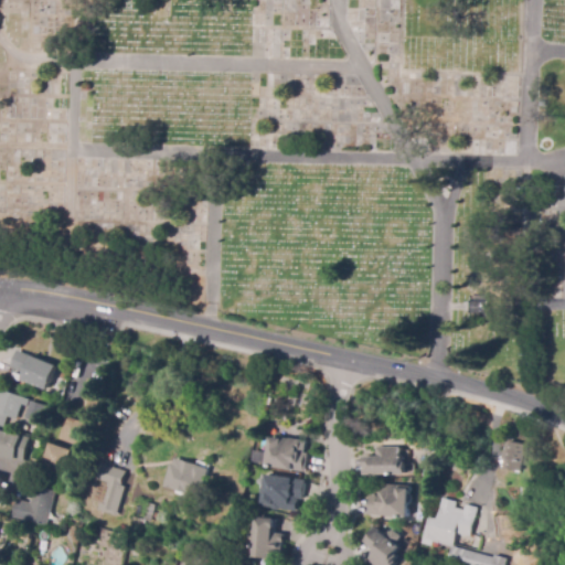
[(489,319),(471,319),(471,312),(466,312),(466,304),(471,304),(471,297),(489,297),(489,319)]
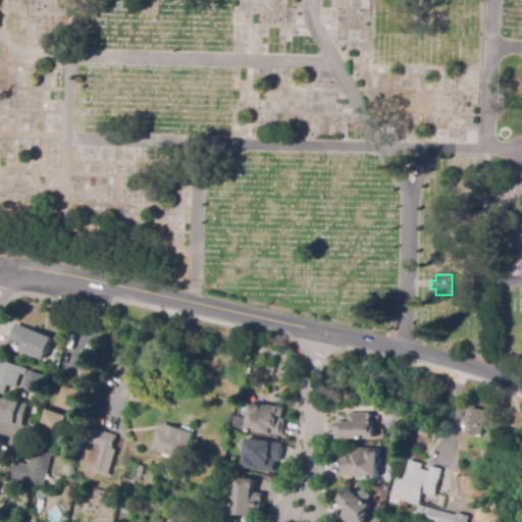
[(45,361),(21,352),(23,346),(10,341),(17,324),(31,330),(31,329),(54,338),(45,361)]
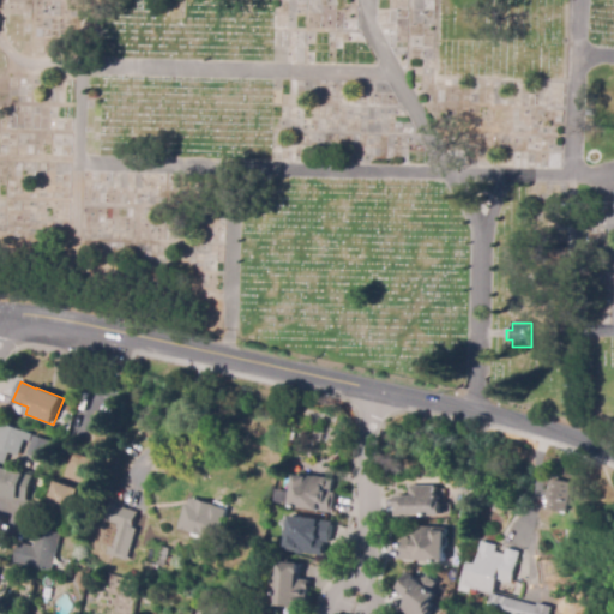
[(102,453),(84,449),(96,413),(114,417),(102,453)]
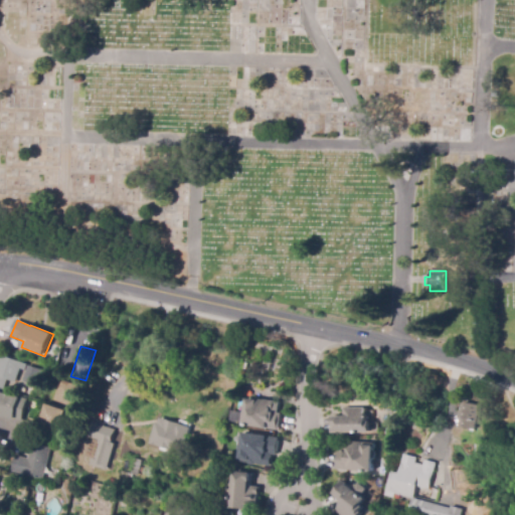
[(4,390),(0,388),(0,360),(2,356),(23,363),(16,383),(8,380),(4,390)]
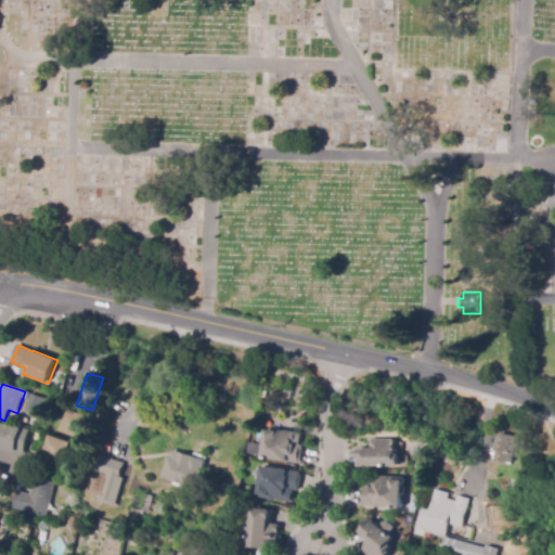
[(40,417),(25,412),(30,395),(47,400),(43,411),(42,411),(40,417)]
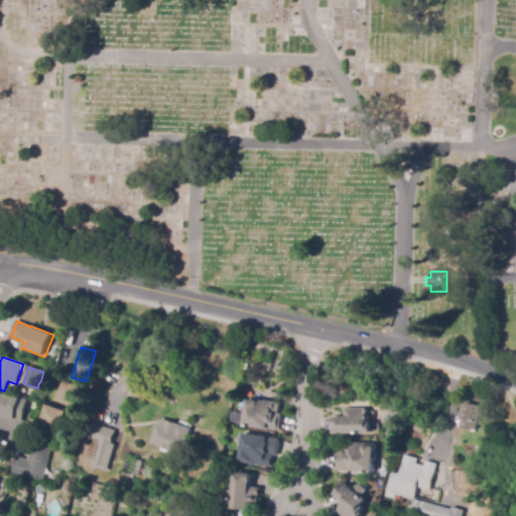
[(76,408),(56,401),(63,381),(83,388),(76,408)]
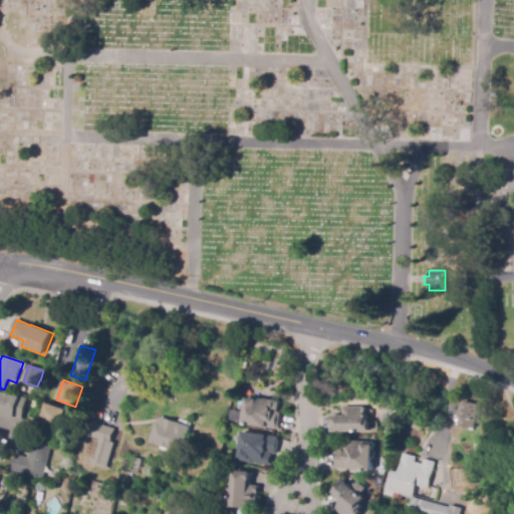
[(30,396),(17,392),(20,384),(32,389),(30,396)]
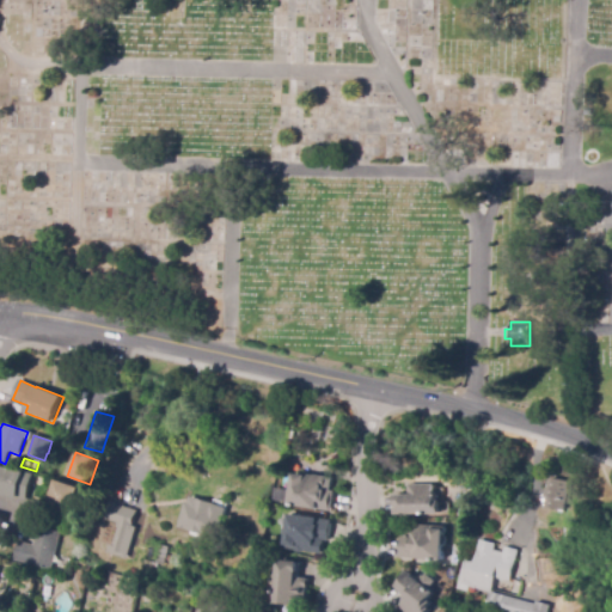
[(26,501),(0,494),(0,466),(34,475),(26,501)]
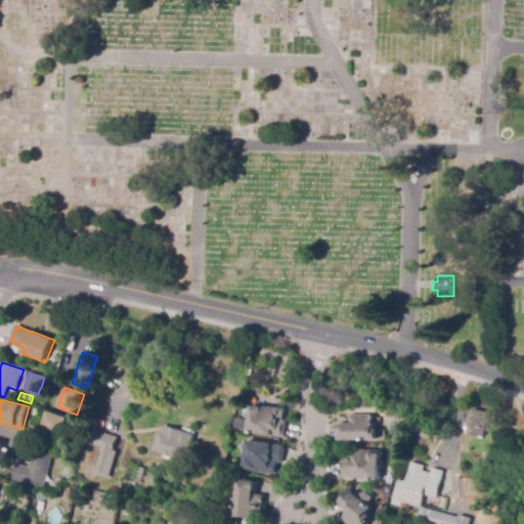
[(250,433),(254,406),(264,407),(264,406),(287,409),(285,420),(288,420),(285,438),(274,436),(274,437),(250,433)]
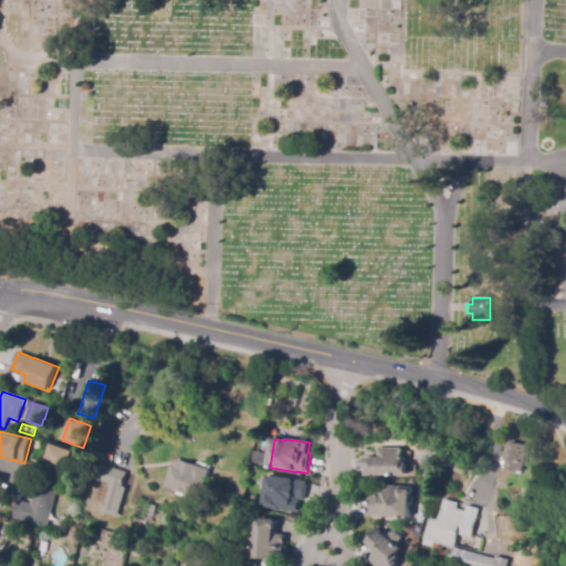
[(521,473),(505,470),(507,461),(505,460),(510,442),(527,447),(521,473)]
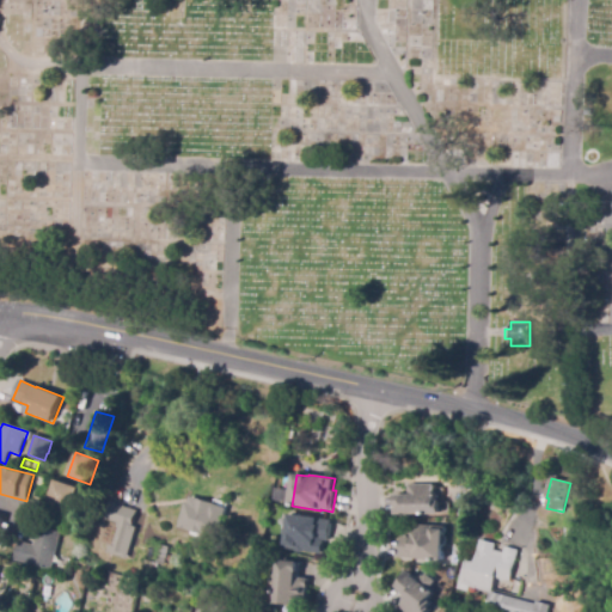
[(72,512),(48,503),(56,481),(79,489),(72,512)]
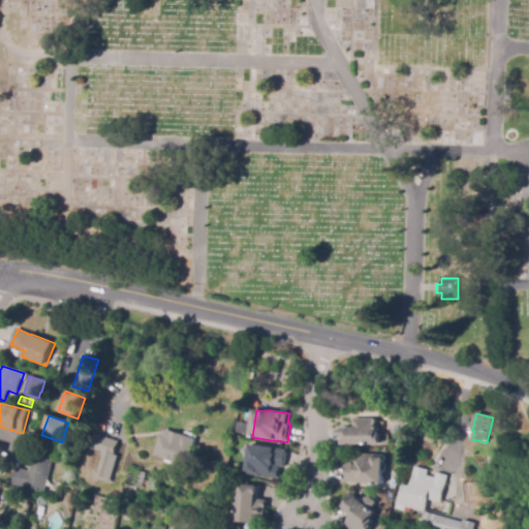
[(381,445),(343,445),(343,429),(353,429),(353,419),(375,419),(377,423),(377,429),(379,429),(379,434),(381,434),(381,445)]
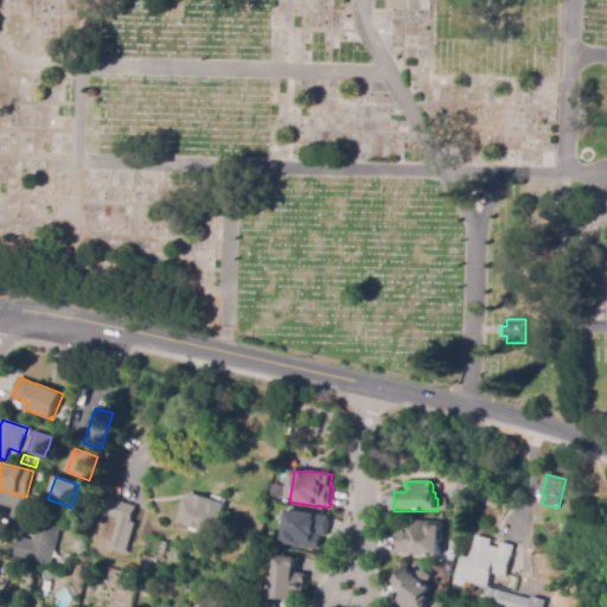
[(212,530),(195,524),(193,526),(190,525),(191,524),(179,519),(186,500),(189,502),(190,497),(197,499),(198,497),(211,502),(209,508),(219,511),(212,530)]
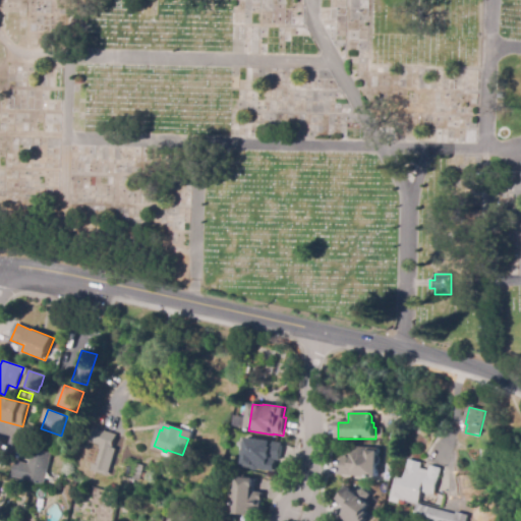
[(106,472),(95,468),(102,447),(90,443),(95,428),(117,436),(106,472)]
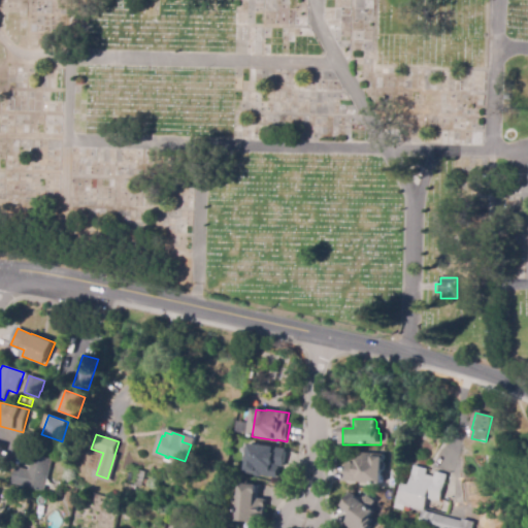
[(278,479),(262,476),(261,477),(256,476),(255,475),(245,473),(248,465),(245,465),(243,463),(244,458),(246,456),(249,457),(251,444),(287,450),(284,467),(276,466),(276,467),(279,468),(278,479)]
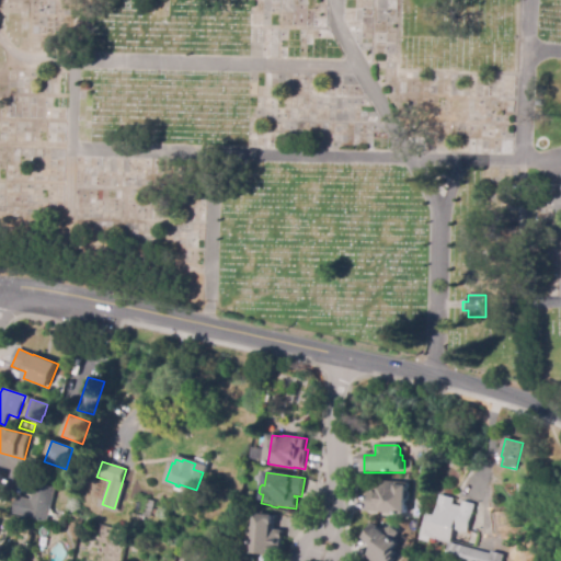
[(493,477),(505,478),(505,492),(492,491),(493,477)]
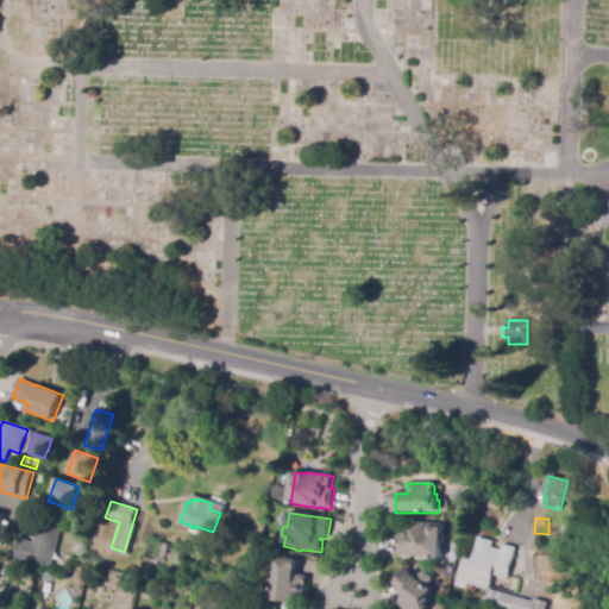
[(441,559),(399,556),(399,552),(400,539),(400,535),(410,535),(412,522),(444,526),(441,559)]
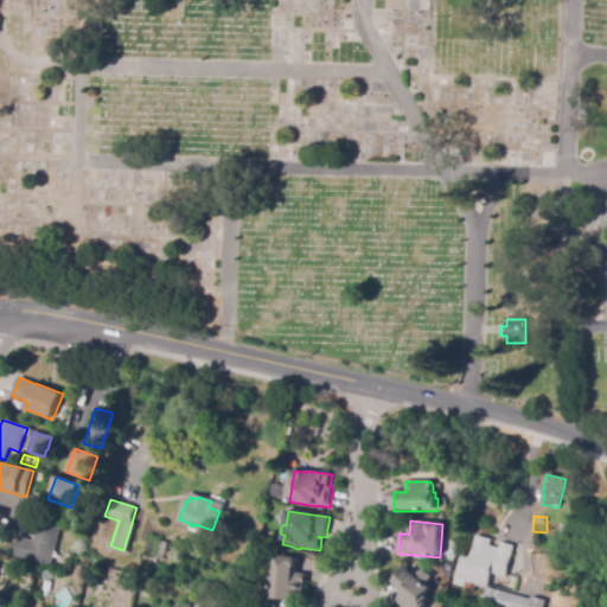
[(51,566),(17,556),(21,538),(33,542),(38,523),(61,529),(51,566)]
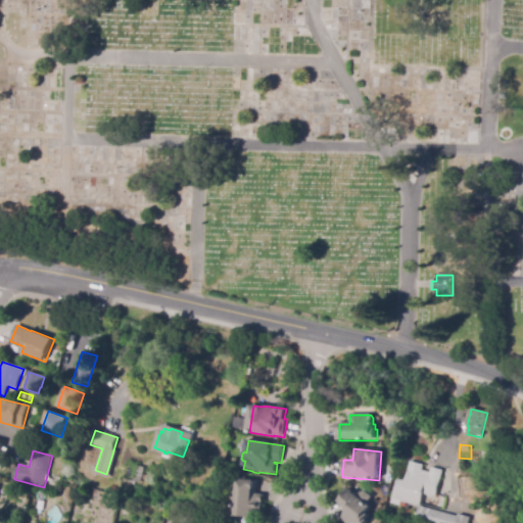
[(467,522),(414,522),(418,507),(400,503),(399,506),(389,504),(395,479),(405,481),(409,462),(423,465),(421,471),(429,473),(431,468),(442,471),(435,497),(422,494),(419,507),(458,517),(458,515),(469,518),(467,522)]
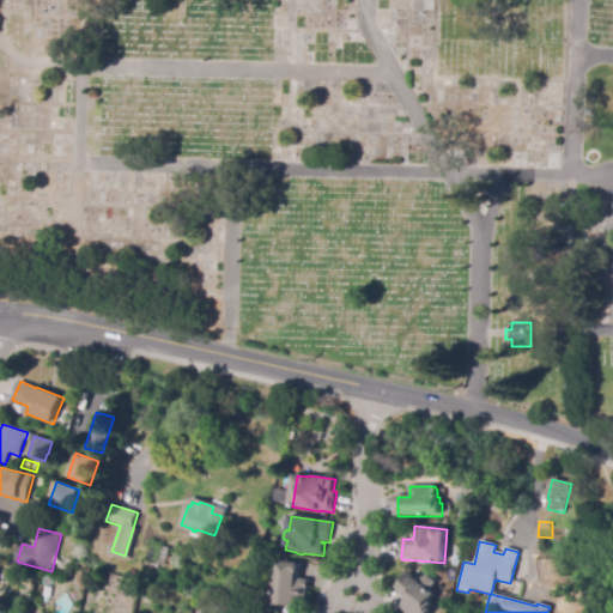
[(162,545),(170,547),(165,565),(157,563),(162,545)]
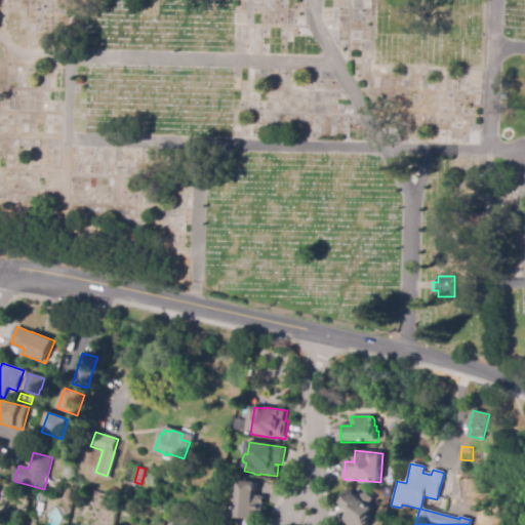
[(254,520),(237,519),(238,510),(231,510),(232,496),(239,497),(240,482),(257,483),(256,490),(257,490),(257,496),(265,497),(265,505),(264,505),(263,519),(254,519),(254,520)]
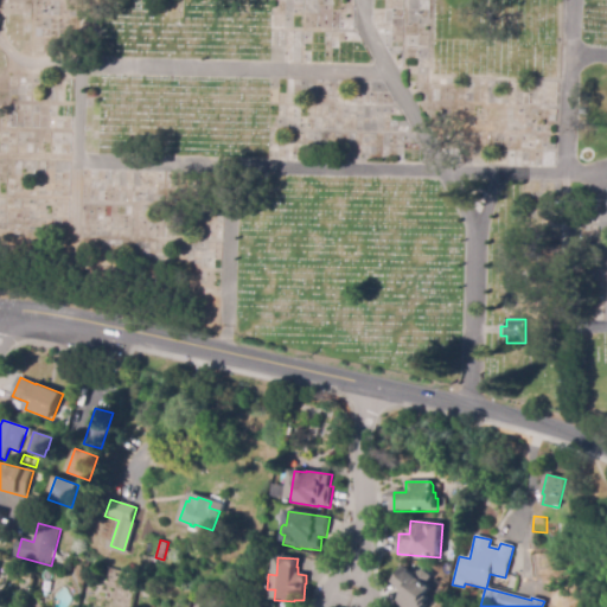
[(427,606),(401,606),(397,604),(406,594),(391,582),(403,566),(416,576),(420,572),(421,573),(423,570),(433,577),(427,585),(433,588),(427,595),(429,598),(426,602),(429,605),(427,606)]
